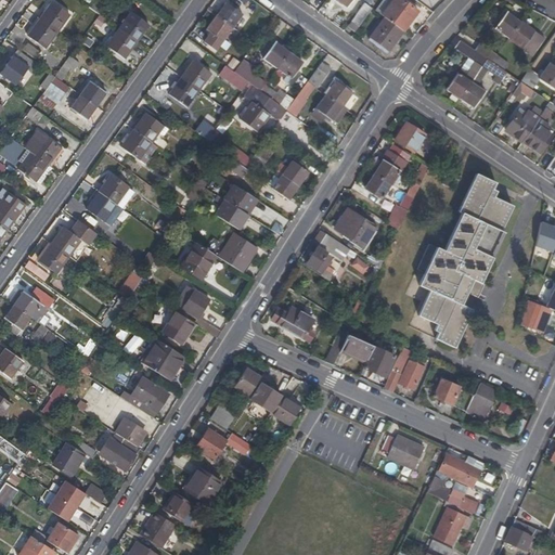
[(93,0),(88,0),(86,4),(100,15),(104,8),(93,0)]
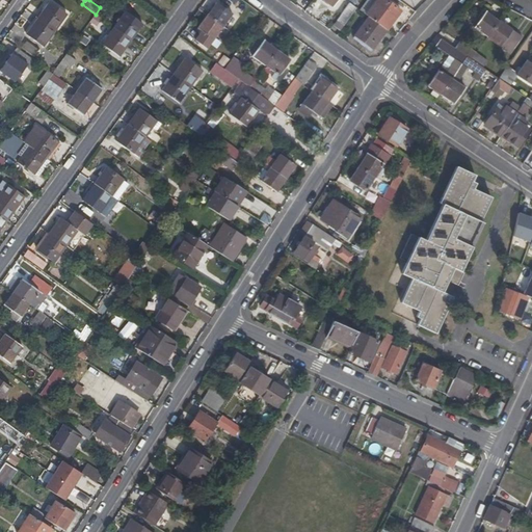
[(228,0),(217,0),(216,2),(232,14),(237,6),(228,0)]
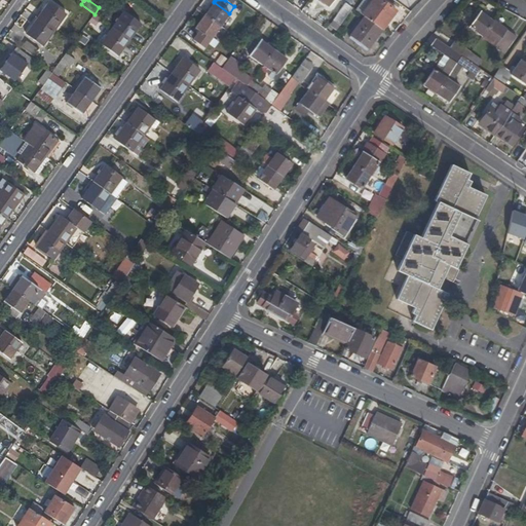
[(365,16),(382,29),(397,10),(381,0),(372,0),(362,14),(365,16)]
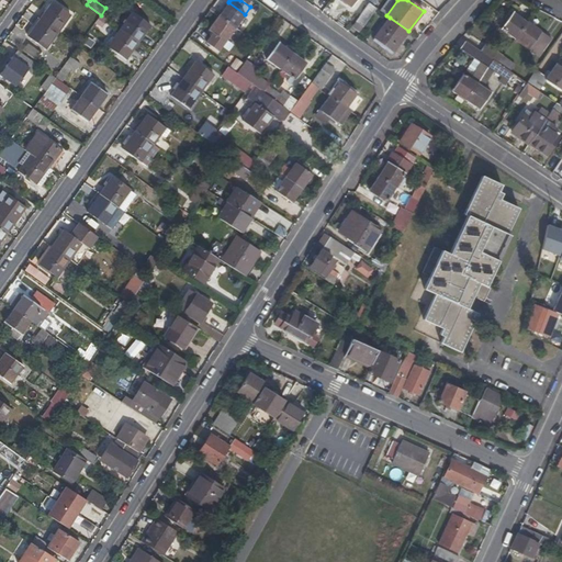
[(40,19),(58,32),(71,14),(53,1),(40,19)]
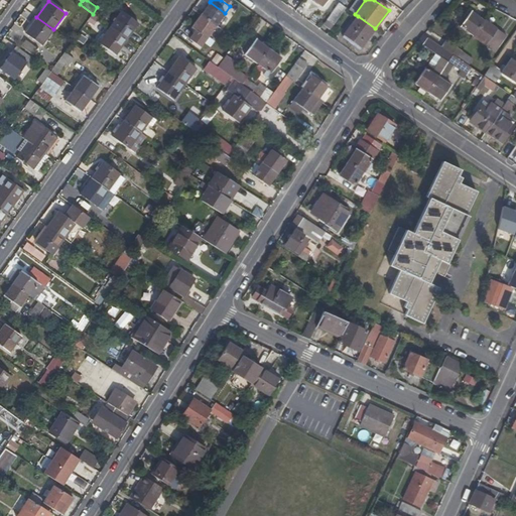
[(210,2),(201,15),(216,25),(225,13),(210,2)]
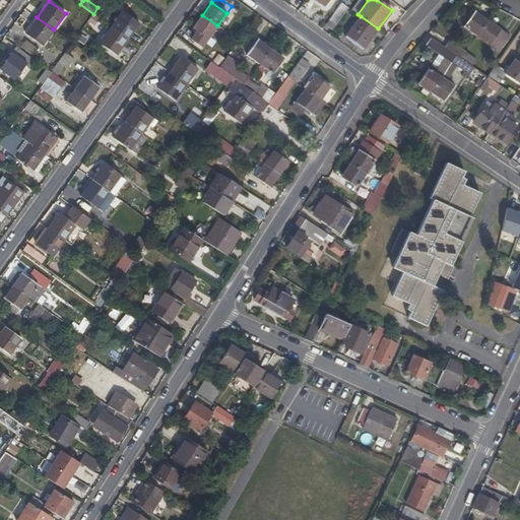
[(329,19),(336,24),(348,8),(341,3),(329,19)]
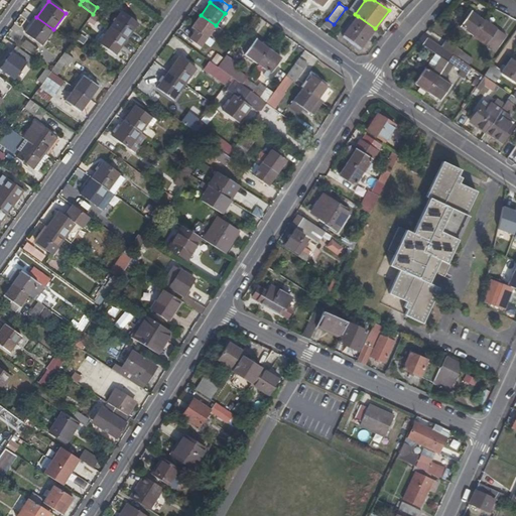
[(111,27),(127,39),(139,23),(122,11),(111,27)]
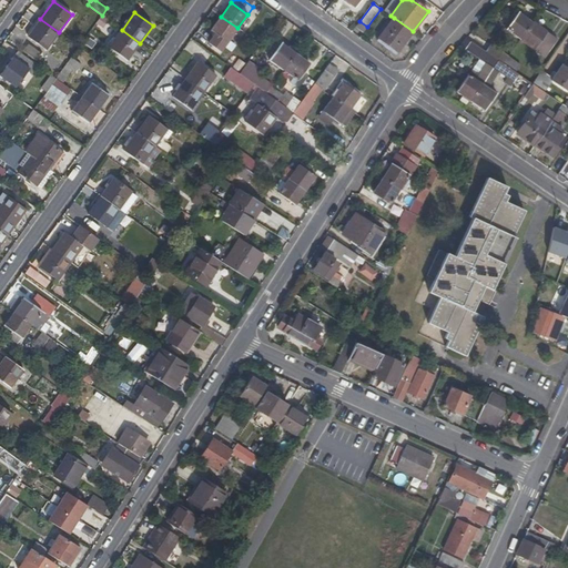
[(507,29),(520,39),(533,22),(519,12),(507,29)]
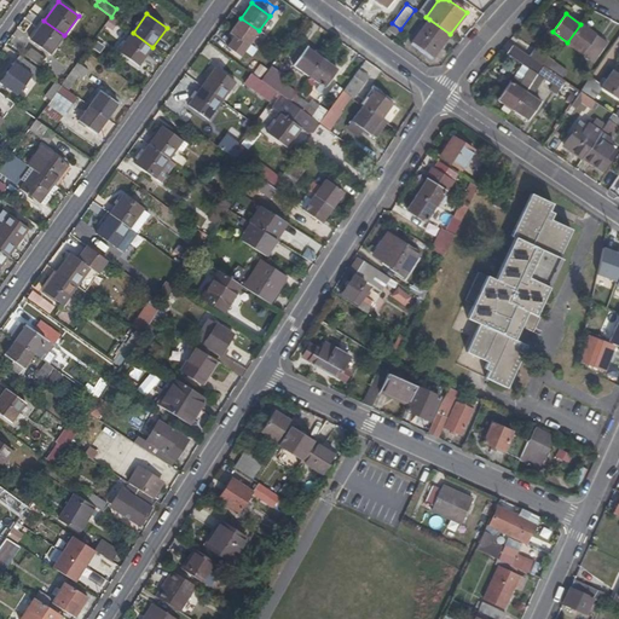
[(259,30),(241,18),(231,33),(236,36),(227,46),(241,56),(259,30)]
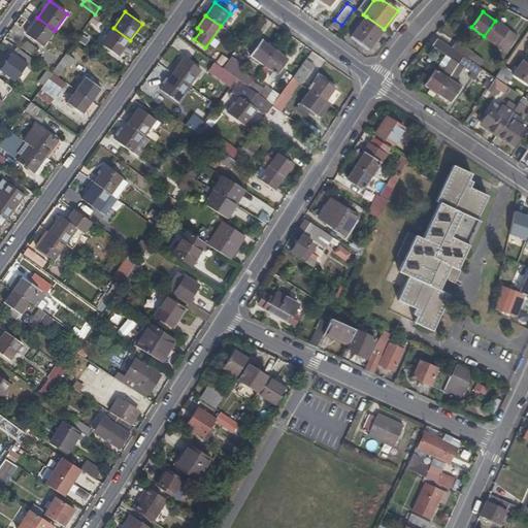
[(370,47),(384,29),(366,17),(352,35),(370,47)]
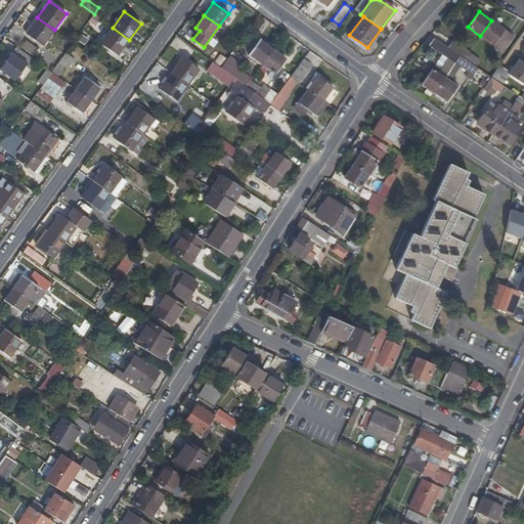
[(43,45),(54,30),(37,17),(27,33),(43,45)]
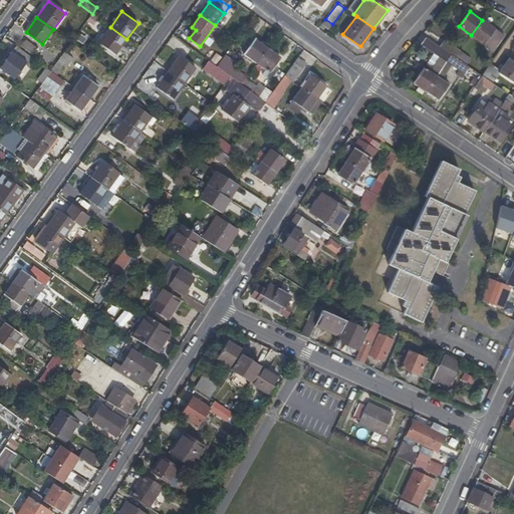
[(91,19),(87,25),(94,30),(98,23),(91,19)]
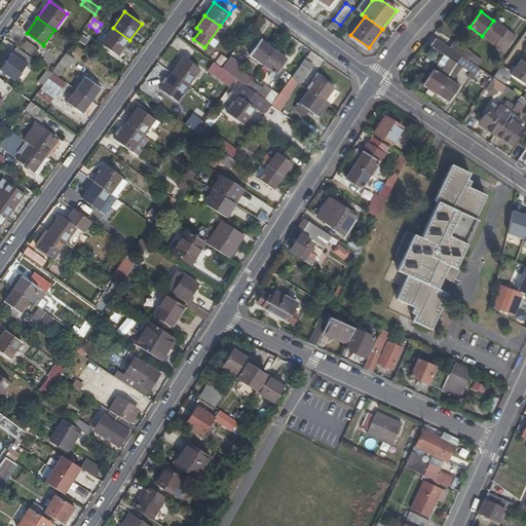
[(333,20),(330,25),(337,30),(340,25),(333,20)]
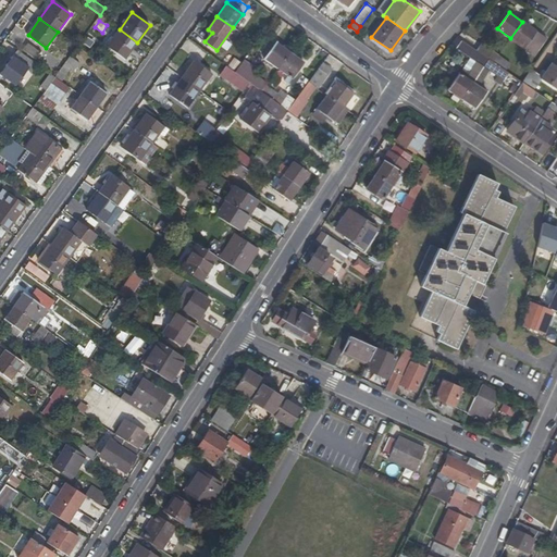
[(522,22),(510,38),(535,56),(547,39),(522,22)]
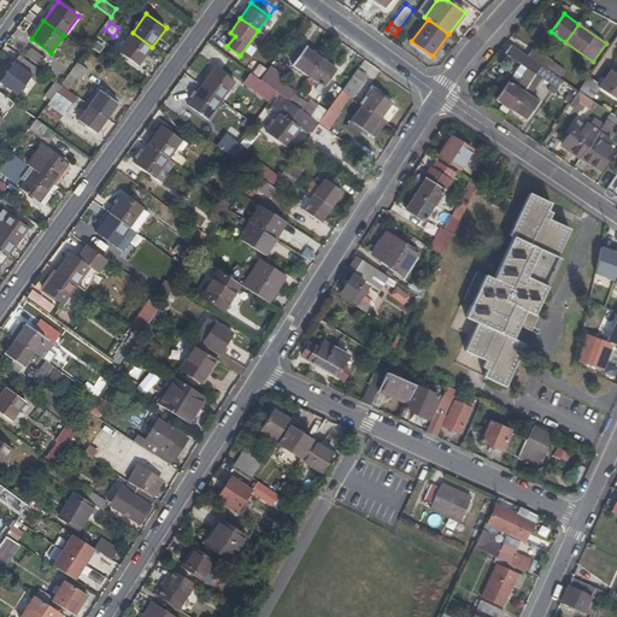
[(139,65),(152,47),(133,33),(119,51),(139,65)]
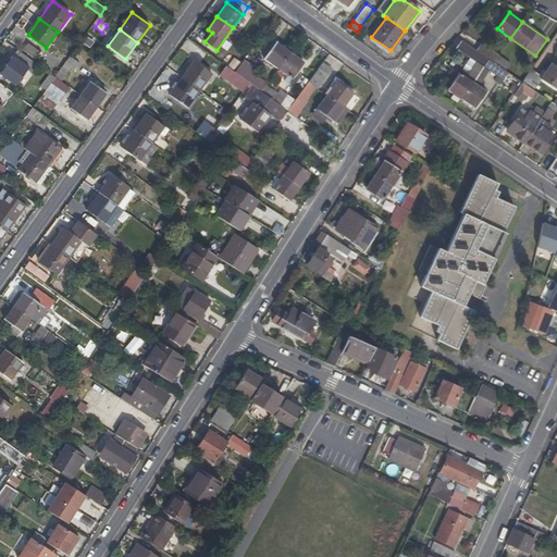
[(388,53),(391,50),(371,37),(370,39),(388,53)]
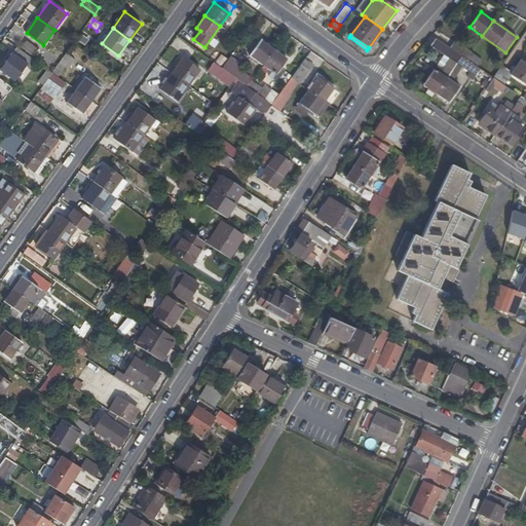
[(422,85),(436,94),(447,77),(456,63),(461,55),(449,47),(436,38),(431,36),(426,43),(445,55),(450,59),(440,73),(435,69),(434,69),(422,85)]
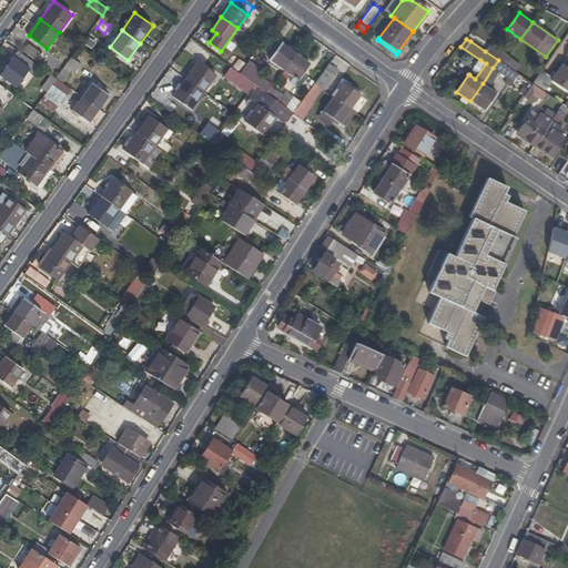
[(270,60),(284,70),(296,53),(282,43),(270,60)]
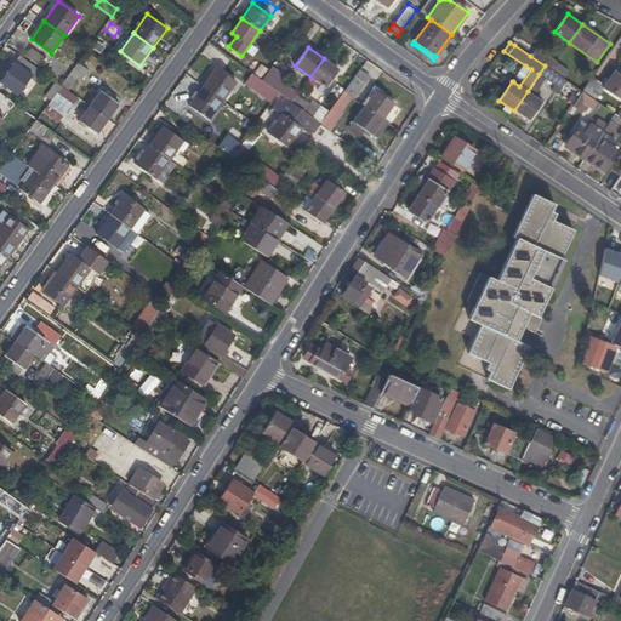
[(530,56),(545,66),(550,69),(556,62),(536,49),(530,56)]
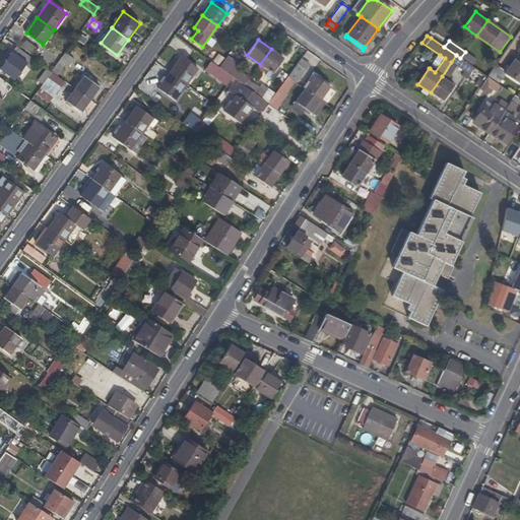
[(25,42),(21,48),(28,54),(34,48),(25,42)]
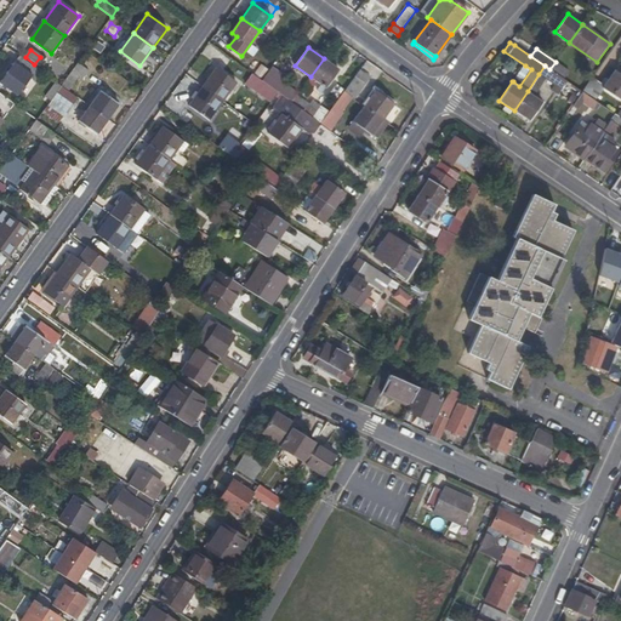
[(273,61),(260,52),(251,63),(265,73),(273,61)]
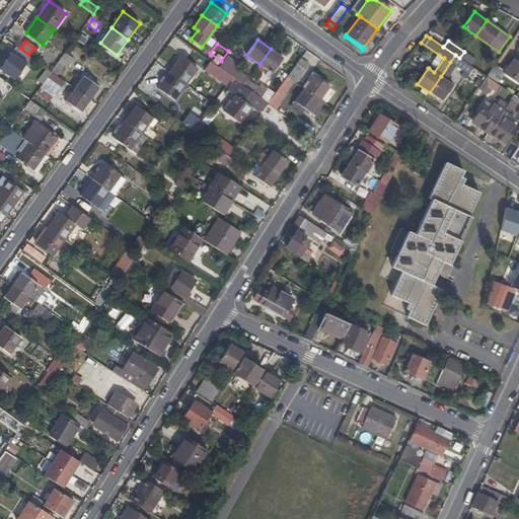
[(28,68),(34,60),(16,46),(0,68),(14,79),(24,64),(28,68)]
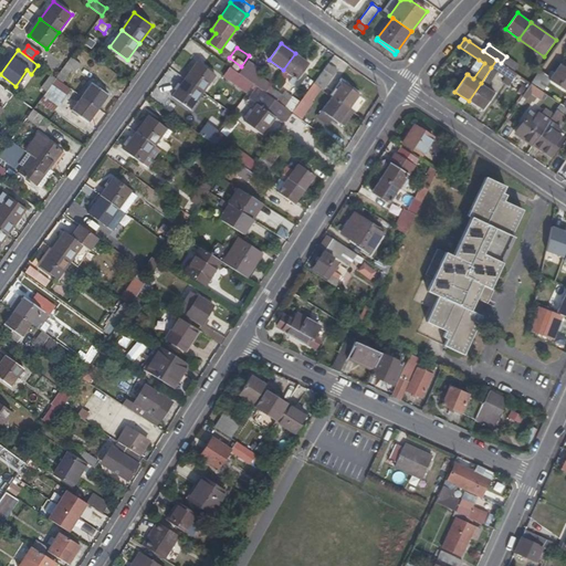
[(295,53),(283,70),(293,77),(290,82),(293,84),(308,63),(295,53)]
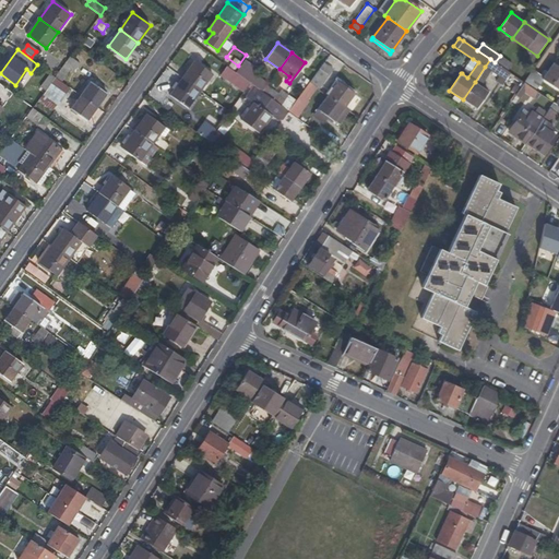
[(71,55),(63,64),(70,69),(72,66),(76,69),(81,61),(71,55)]
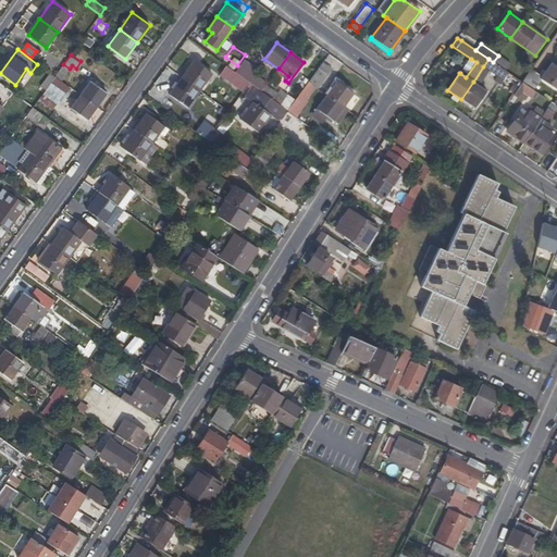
[(498,56),(493,62),(507,71),(511,64),(498,56)]
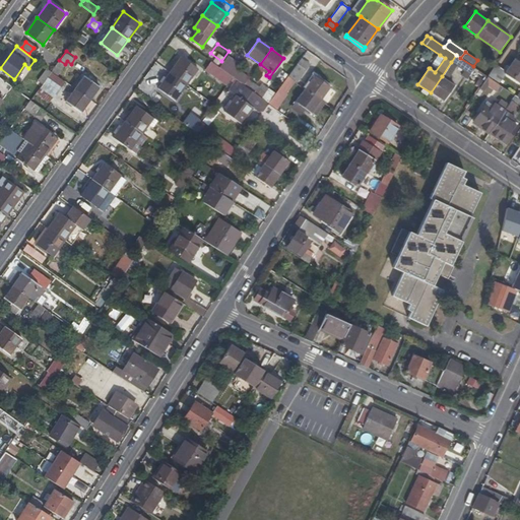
[(440,55),(430,68),(435,72),(445,58),(440,55)]
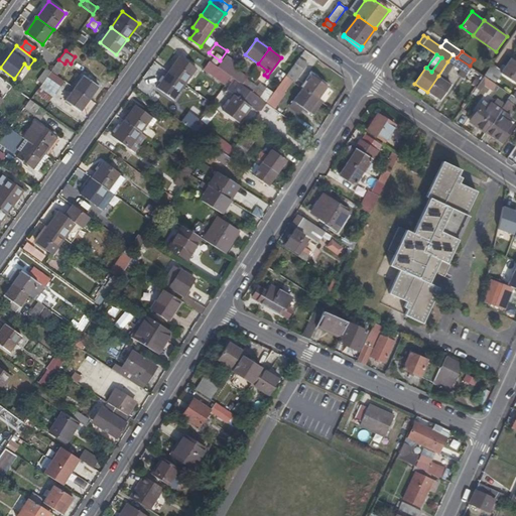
[(447,61),(454,66),(461,71),(458,75),(464,79),(471,68),(470,66),(457,57),(453,54),(447,61)]
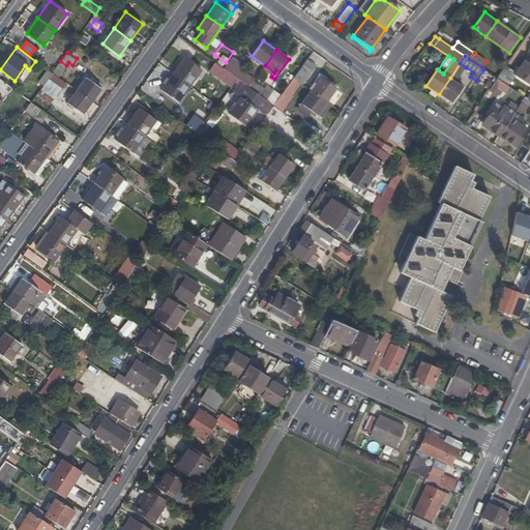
[(185,58),(173,75),(189,86),(202,70),(185,58)]
